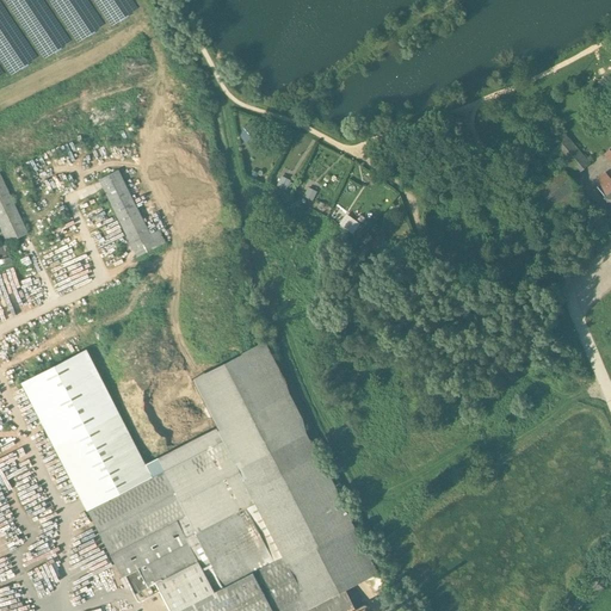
[(239,136),(253,148),(264,136),(250,123),(239,136)]
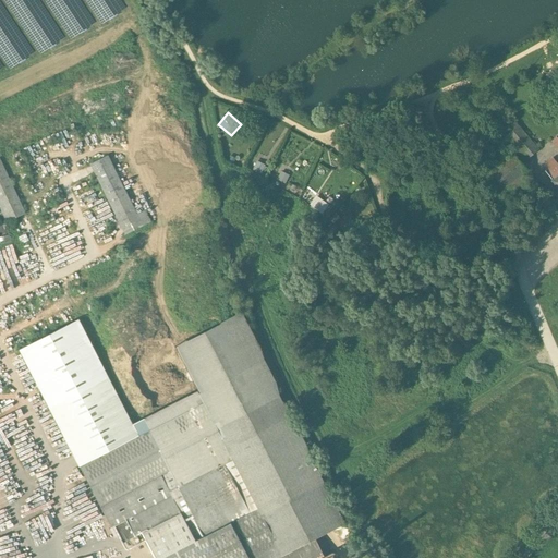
[(530,138),(513,119),(508,123),(512,128),(498,141),(505,148),(513,141),(519,148),(530,138)]
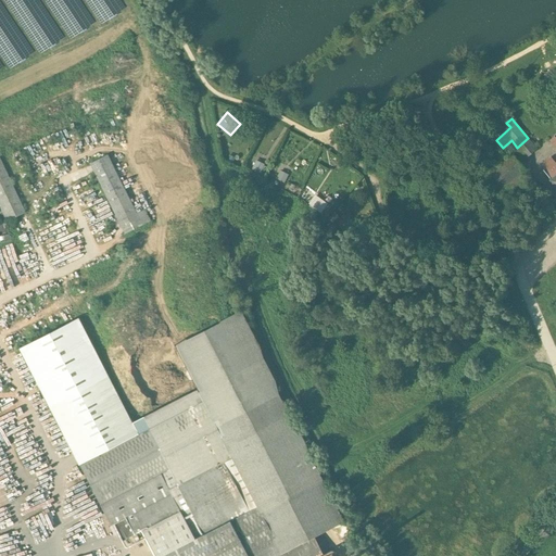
[(555,135),(551,140),(555,147),(555,163),(551,158),(544,162),(548,167),(544,171),(555,184),(555,135)]
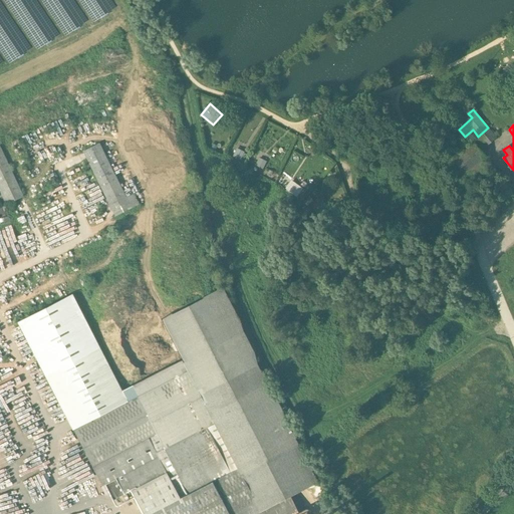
[(478,137),(475,140),(483,149),(486,146),(487,146),(496,138),(488,127),(478,137)]
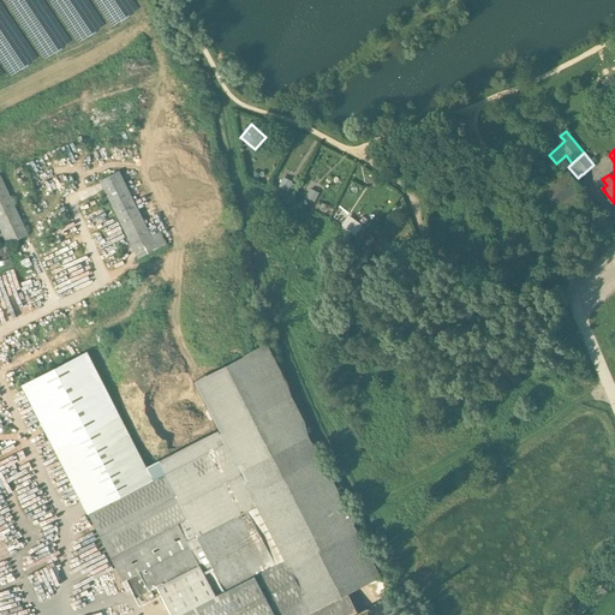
[(117,172),(99,181),(118,220),(136,210),(117,172)]
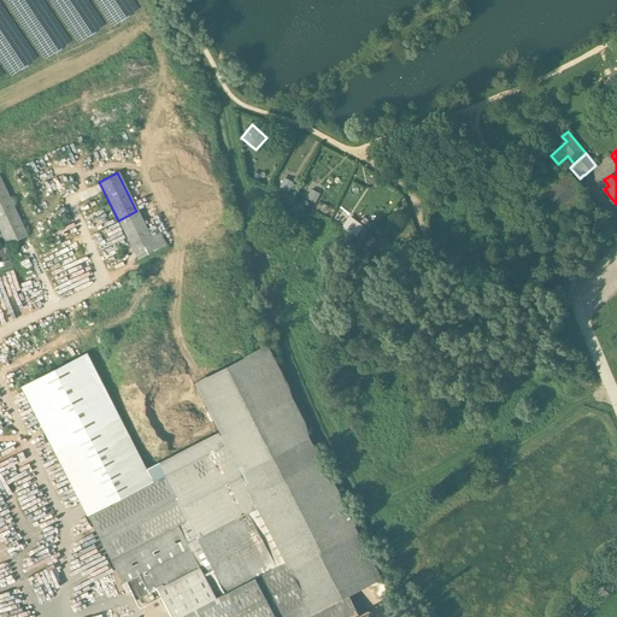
[(28,235),(0,176),(0,240),(3,245),(6,244),(7,246),(28,235)]
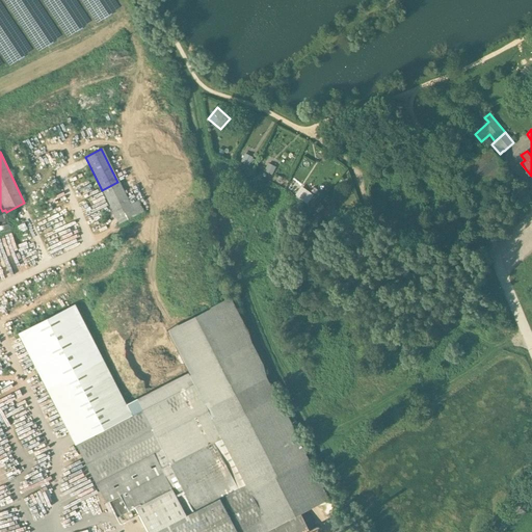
[(130,205),(117,182),(102,190),(118,223),(135,215),(130,205)]
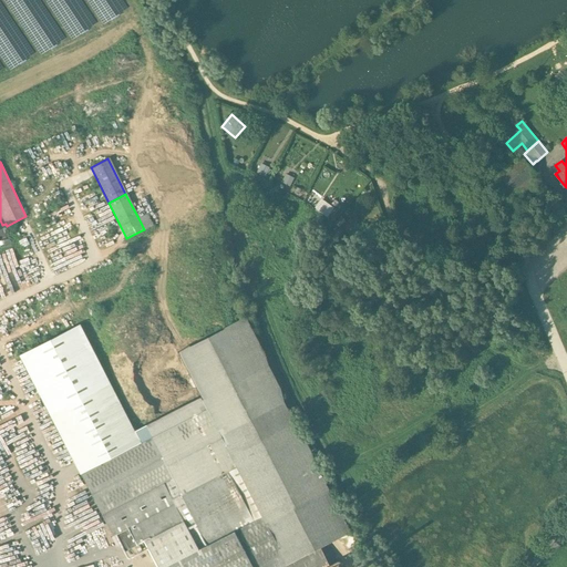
[(151,226),(145,214),(138,218),(144,229),(151,226)]
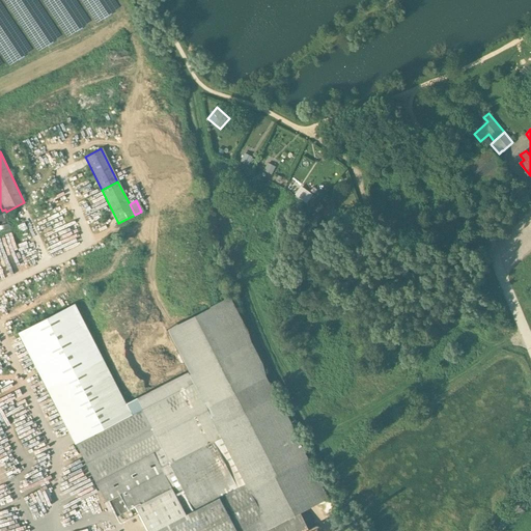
[(221,302),(166,331),(188,372),(207,412),(208,411),(264,519),(296,503),(300,511),(324,500),(221,302)]
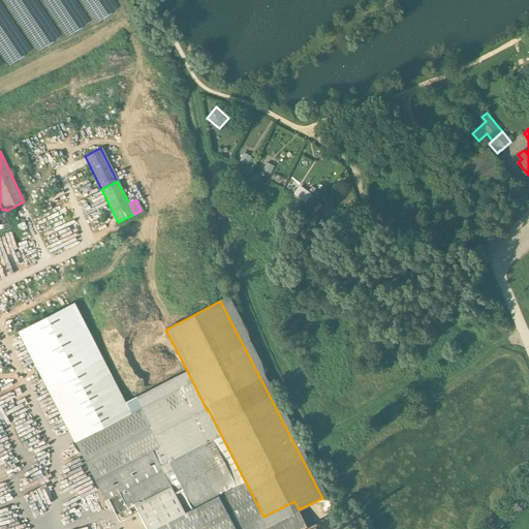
[(73,303),(18,332),(74,442),(130,413),(125,403),(73,303)]
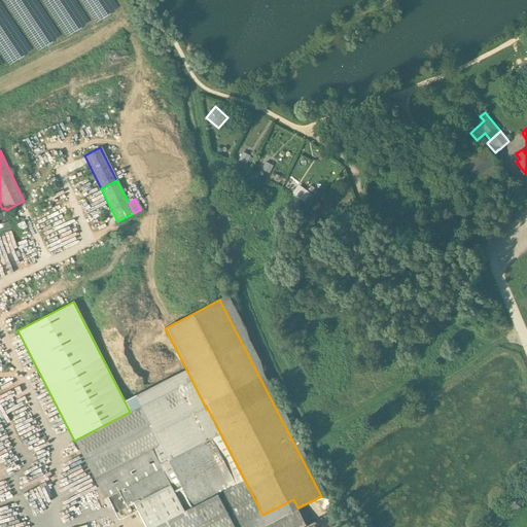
[(186,370),(125,401),(130,412),(74,441),(105,499),(107,497),(115,514),(133,504),(145,526),(307,526),(297,507),(293,499),(262,515),(207,408),(206,409),(186,370)]
